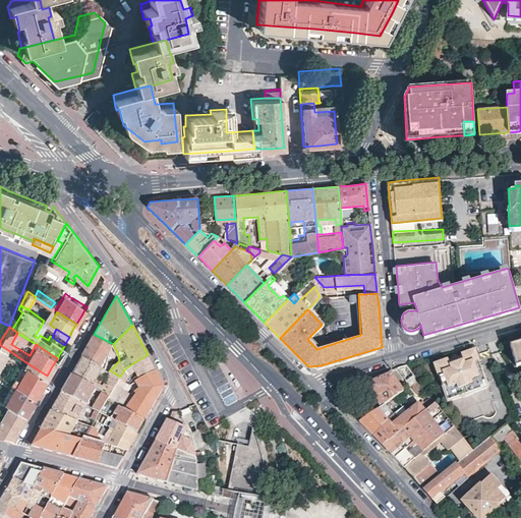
[(357,332),(317,345),(316,349),(360,335),(357,332)]
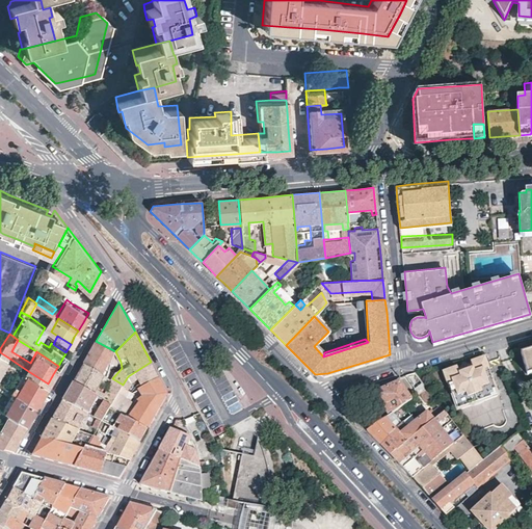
[(89,351),(84,363),(104,374),(109,362),(111,363),(115,351),(96,341),(89,351)]
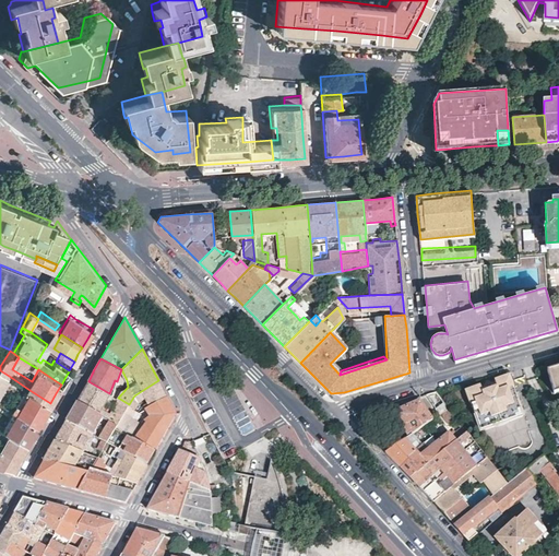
[(341,370),(332,362),(330,364),(340,375),(341,370)]
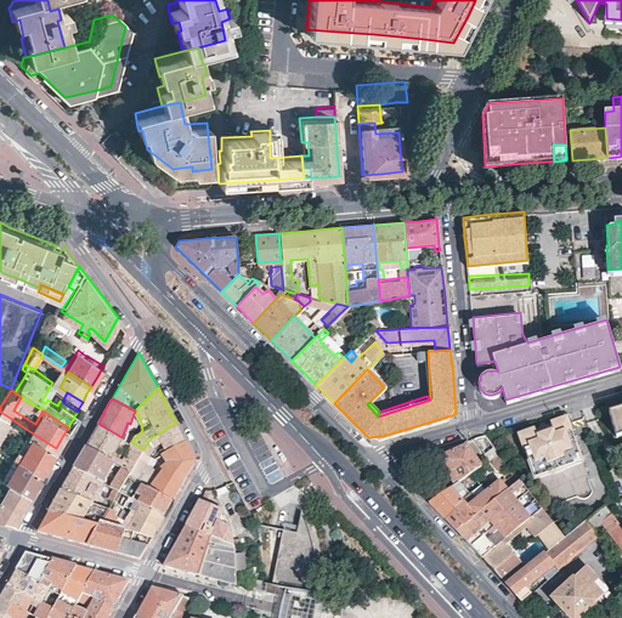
[(615,432),(621,430),(621,403),(608,408),(615,432)]
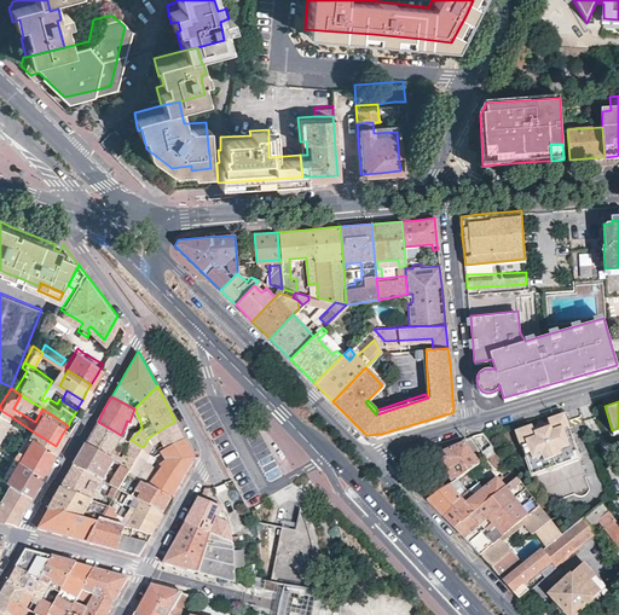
[(579,456),(563,411),(549,417),(550,421),(541,424),(533,427),(533,423),(518,428),(533,473),(579,456)]
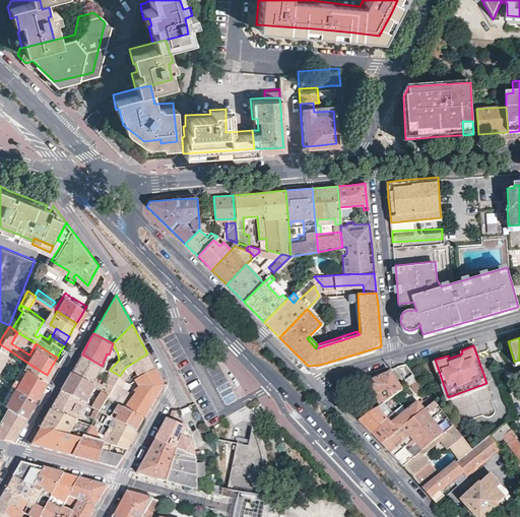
[(150,358),(147,353),(125,368),(120,376),(124,379),(128,374),(135,368),(137,372),(133,376),(135,379),(154,367),(150,358)]
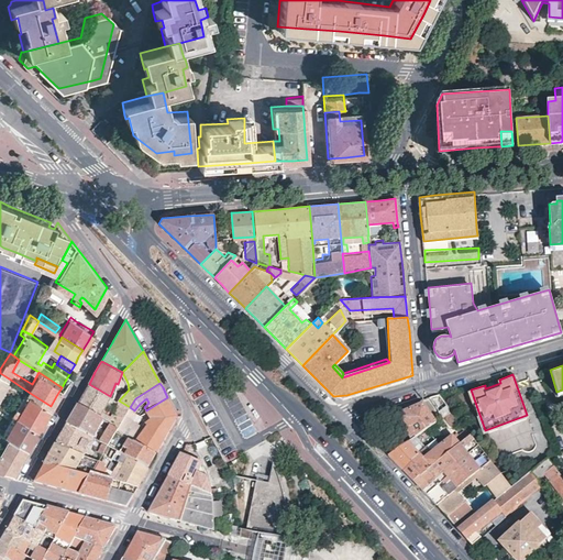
[(84,393),(78,403),(100,416),(111,396),(110,396),(89,384),(84,393)]
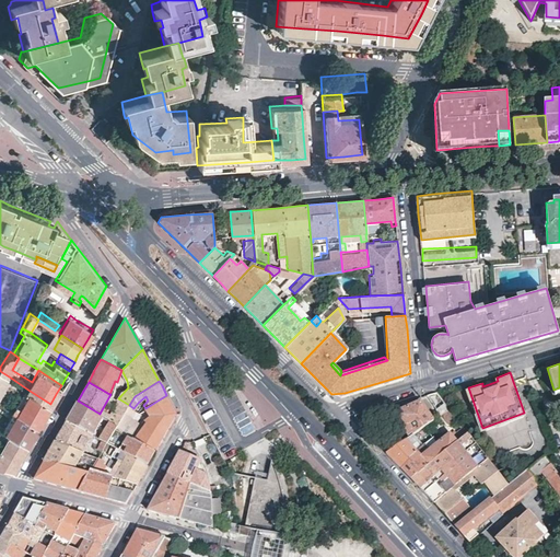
[(448,405),(436,390),(424,393),(439,413),(441,412),(448,405)]
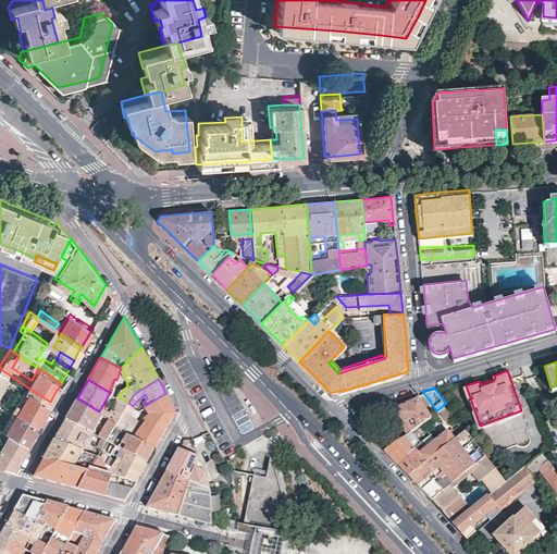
[(45,413),(50,402),(29,389),(16,410),(38,423),(45,413)]
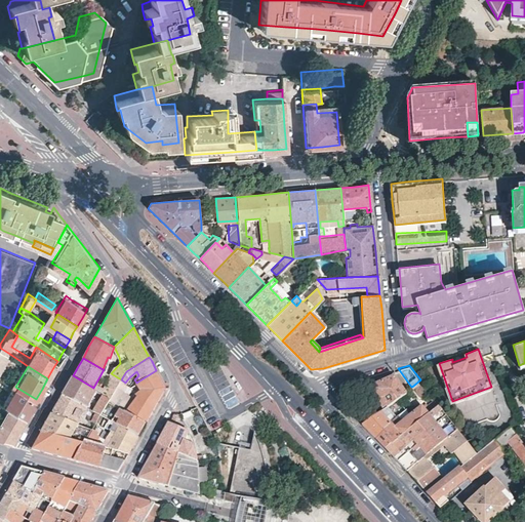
[(111,397),(108,401),(146,418),(164,385),(156,370),(136,383),(131,386),(134,392),(140,389),(132,400),(130,399),(124,396),(127,391),(130,386),(125,383),(121,379),(111,397)]
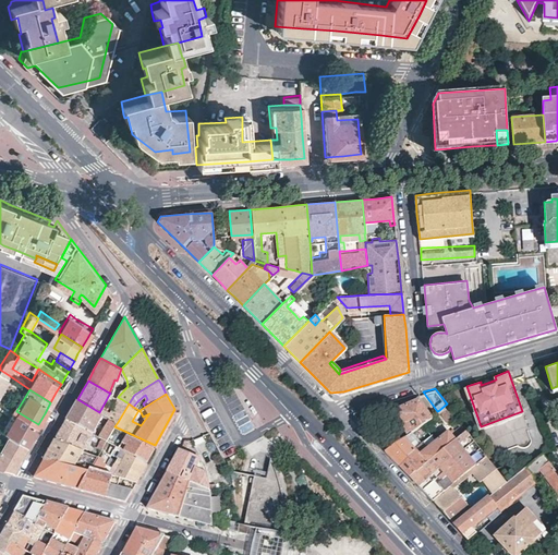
[(129,403),(118,397),(107,417),(108,417),(118,422),(129,403)]
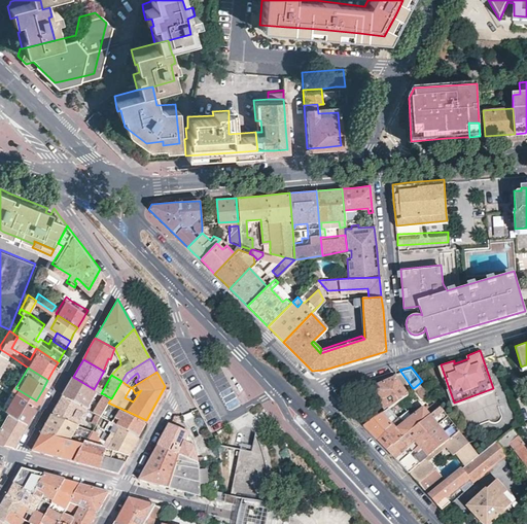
[(398,383),(393,375),(377,380),(374,386),(374,387),(386,406),(389,404),(408,391),(400,382),(398,383)]
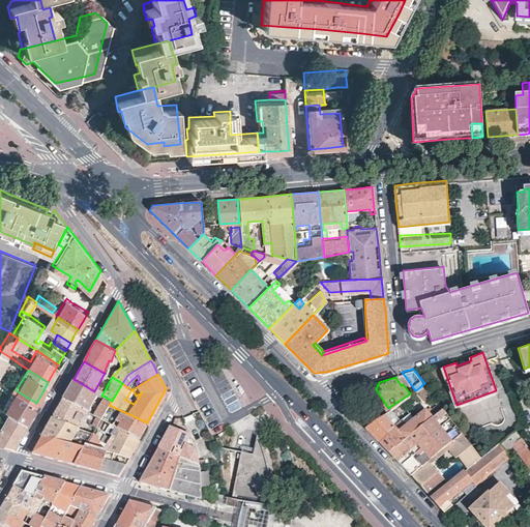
[(68,387),(63,397),(87,409),(89,410),(98,393),(94,391),(74,379),(68,387)]
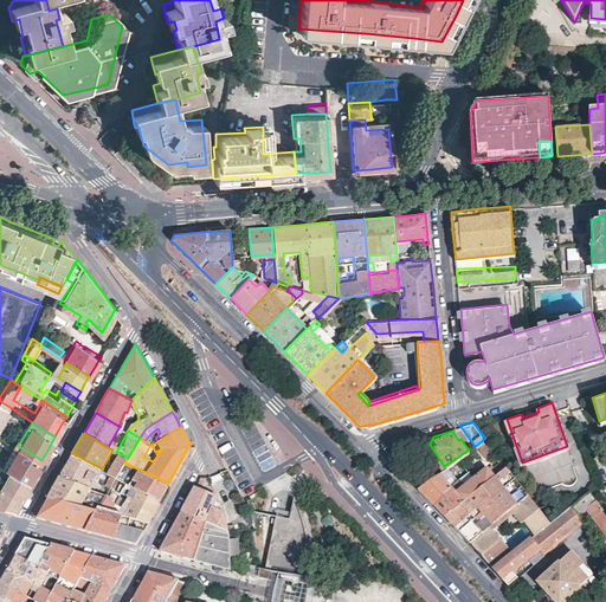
[(485,455),(494,450),(488,440),(485,438),(477,445),(485,455)]
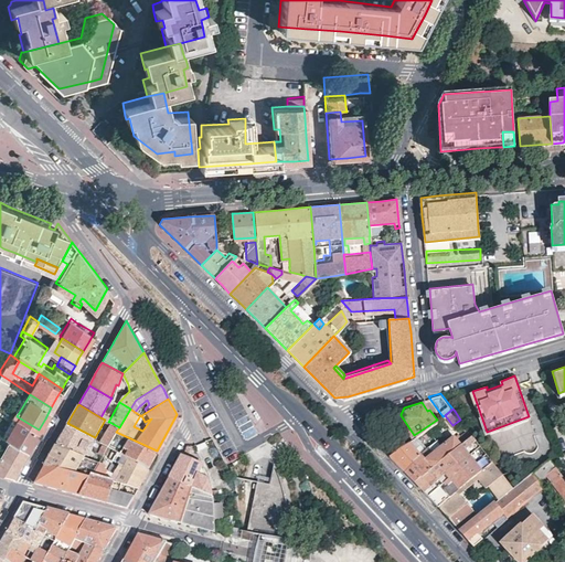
[(17,416),(11,413),(0,431),(0,432),(2,434),(6,436),(17,416)]
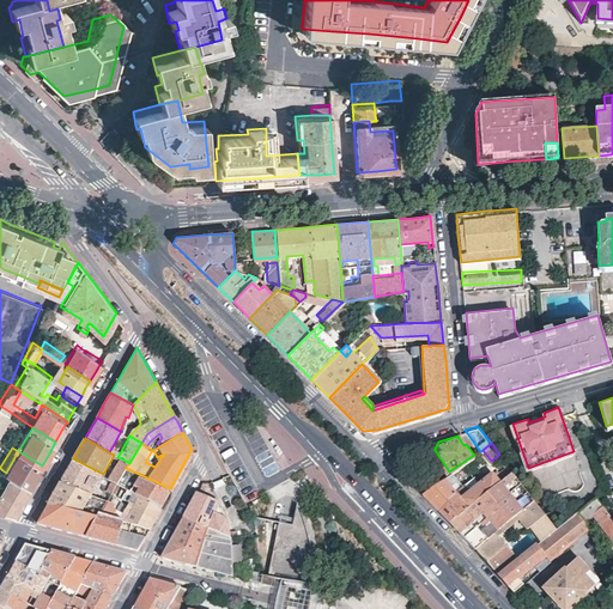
[(430,452),(445,475),(449,472),(435,450),(430,452)]
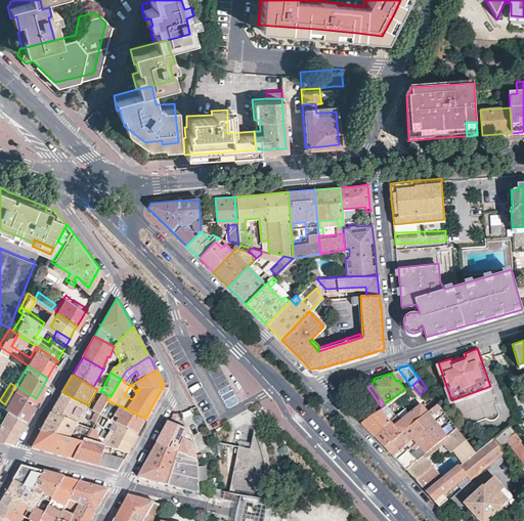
[(30,407),(36,398),(15,386),(5,404),(7,405),(26,416),(30,407)]
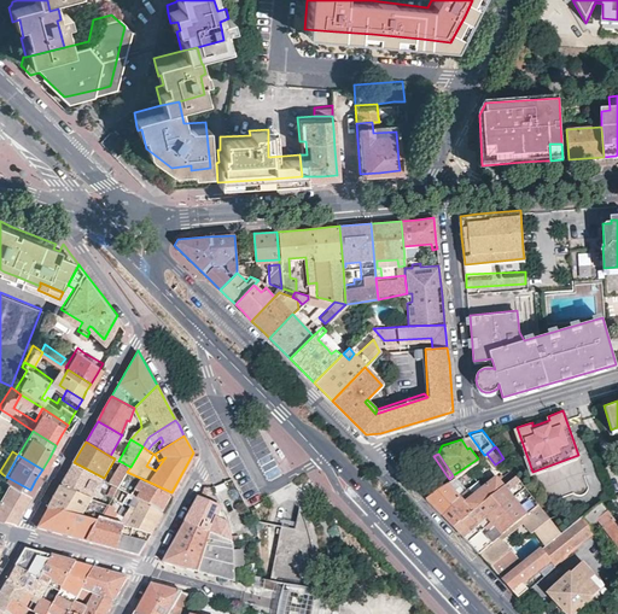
[(118,485),(127,472),(130,467),(120,461),(109,480),(118,485)]
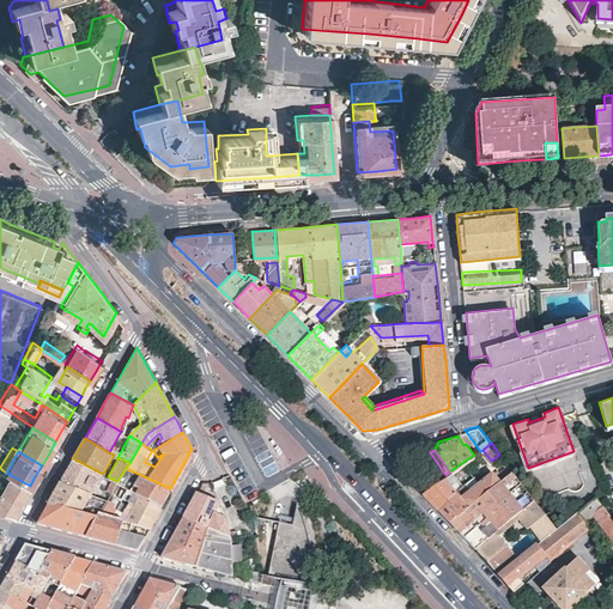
[(68,468),(61,480),(90,491),(101,473),(73,458),(68,468)]
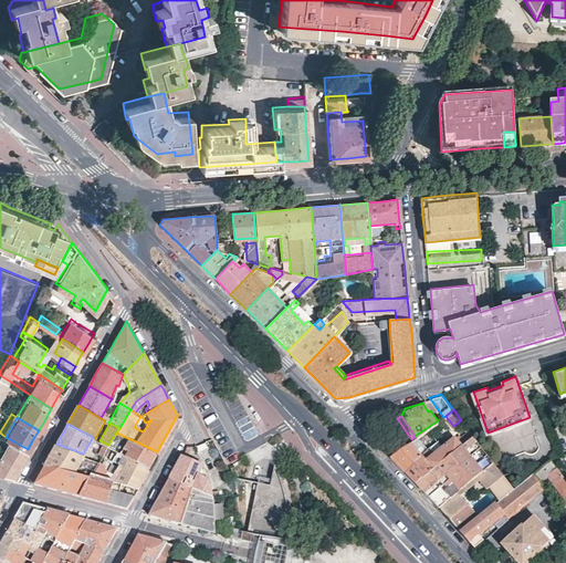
[(408,473),(413,480),(472,434),(467,428),(460,434),(456,437),(452,434),(425,456),(421,452),(402,467),(408,473)]
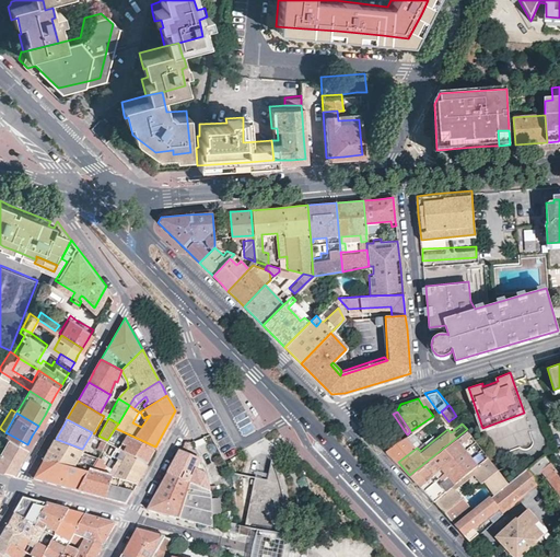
[(510,429),(503,429),(502,441),(528,443),(529,425),(520,425),(518,436),(510,436),(510,429)]
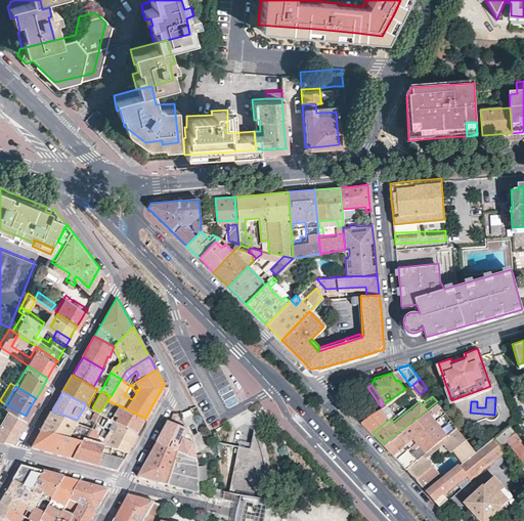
[(145,418),(107,400),(100,411),(111,418),(137,432),(141,426),(145,418)]
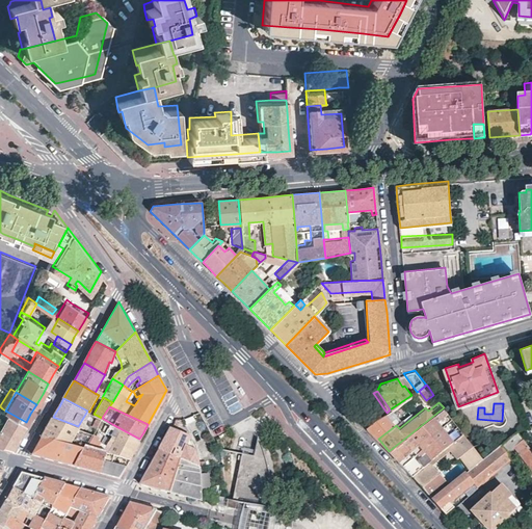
[(403,419),(393,407),(390,410),(387,413),(386,413),(396,425),(403,419)]
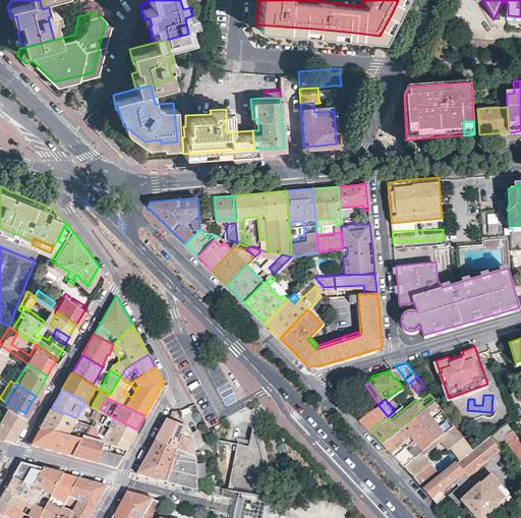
[(403,464),(453,423),(435,399),(381,442),(391,452),(403,464)]
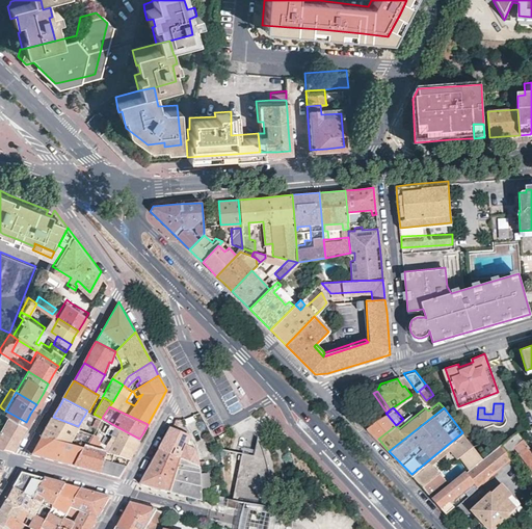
[(26,422),(7,412),(5,411),(2,408),(0,411),(0,412),(5,416),(0,425),(0,442),(3,444),(12,446),(19,434),(26,422)]
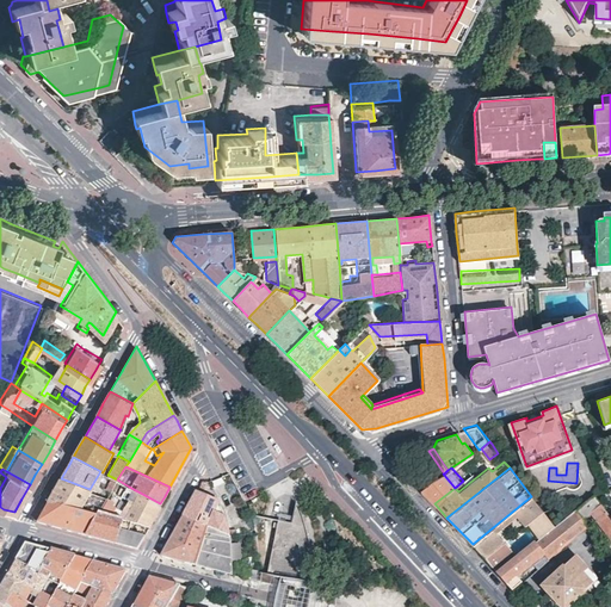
[(455,488),(443,474),(421,490),(429,499),(434,503),(455,488)]
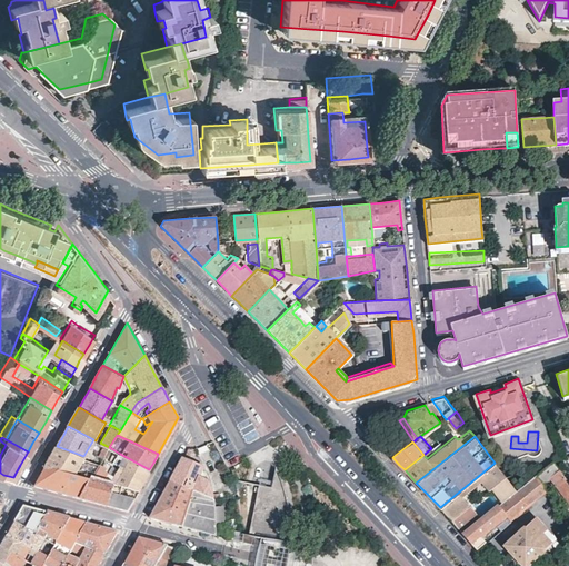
[(90,478),(92,474),(99,463),(83,456),(57,446),(51,455),(45,466),(90,478)]
